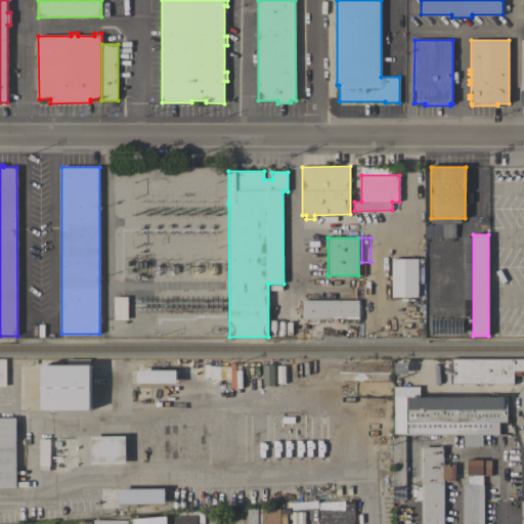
[(419,297),(388,297),(388,272),(392,272),(392,259),(418,259),(419,297)]
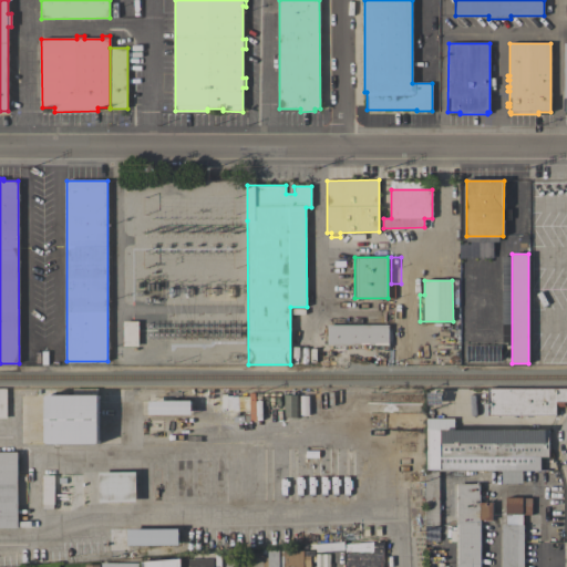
[(123,321),(138,321),(138,346),(124,346),(123,321)]
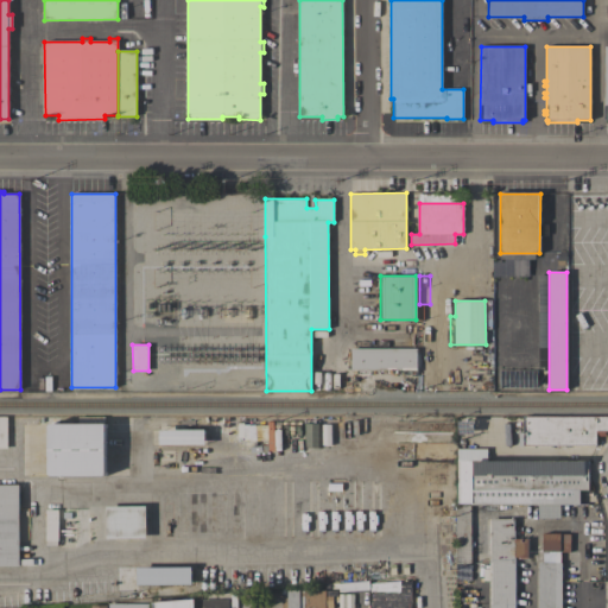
[(417,348),(417,371),(350,371),(350,348),(417,348)]
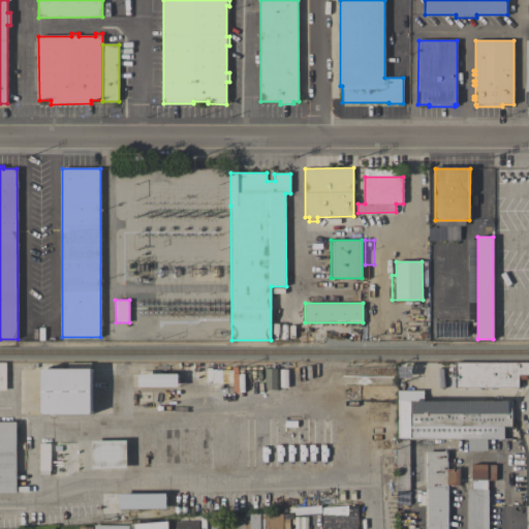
[(528,362),(528,375),(528,379),(519,379),(519,389),(450,389),(450,376),(455,376),(455,363),(528,362)]
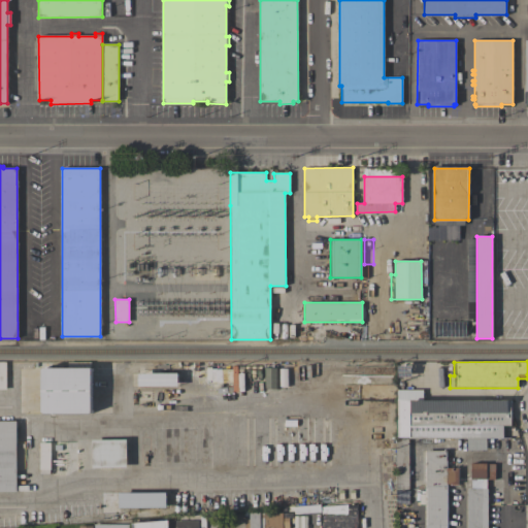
[(68,368),(68,362),(91,362),(91,368),(92,368),(92,413),(43,414),(43,368),(68,368)]
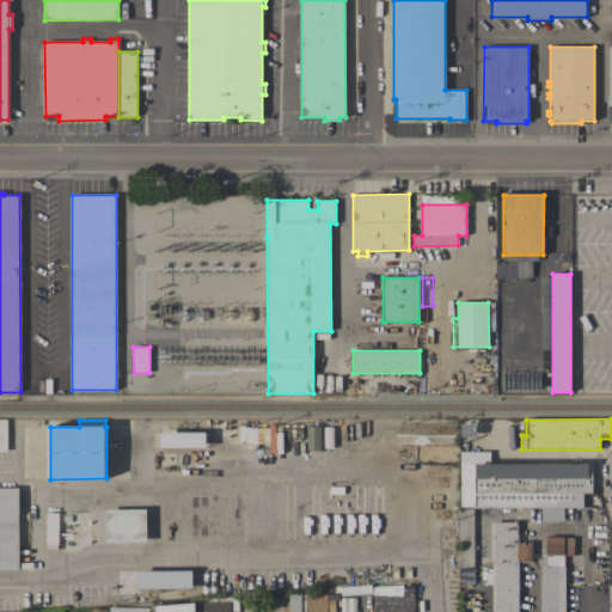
[(304,450),(319,450),(319,427),(304,427),(304,450)]
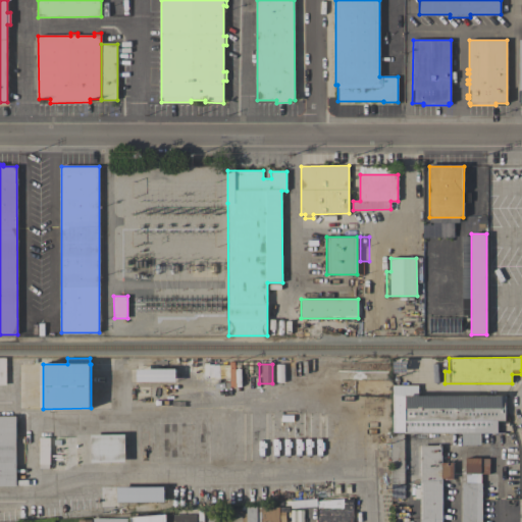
[(176,369),(176,381),(138,381),(138,369),(176,369)]
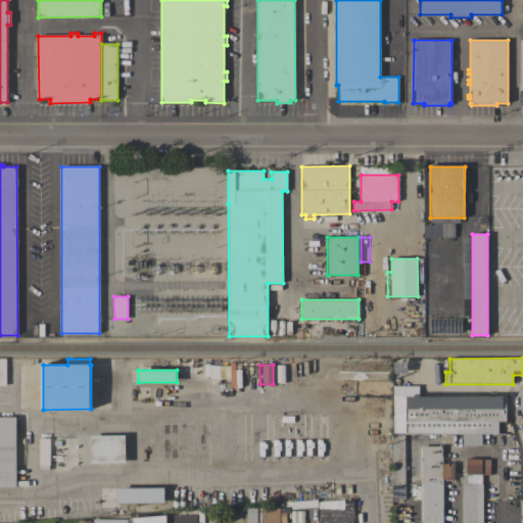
[(393,386),(419,386),(419,396),(393,396),(393,386)]
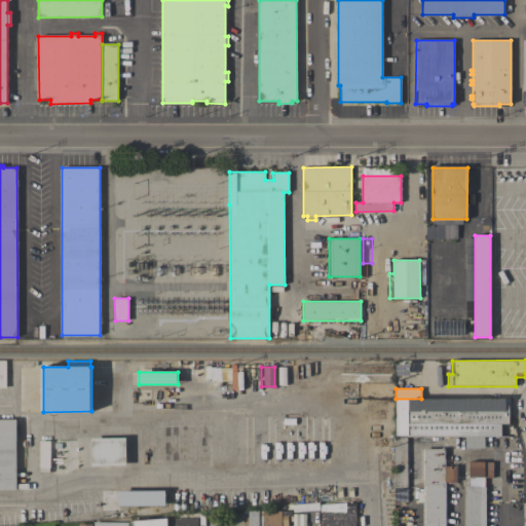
[(509,399),(510,424),(498,424),(498,437),(408,437),(408,436),(396,436),(396,399),(421,399),(509,399)]
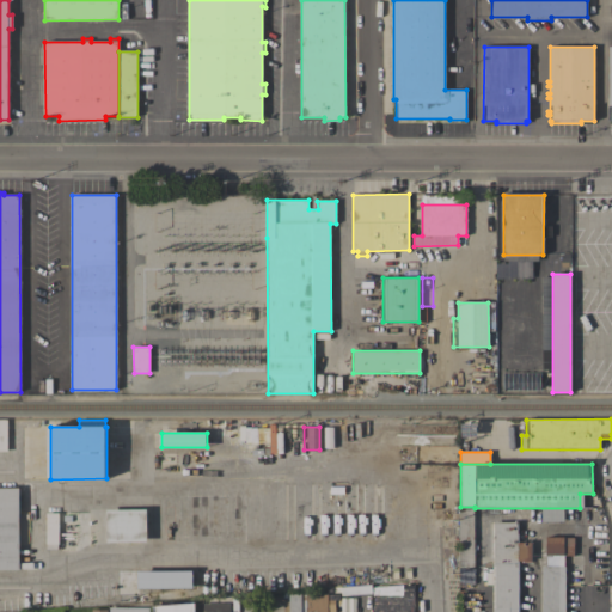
[(0,488),(19,488),(19,570),(0,570),(0,488)]
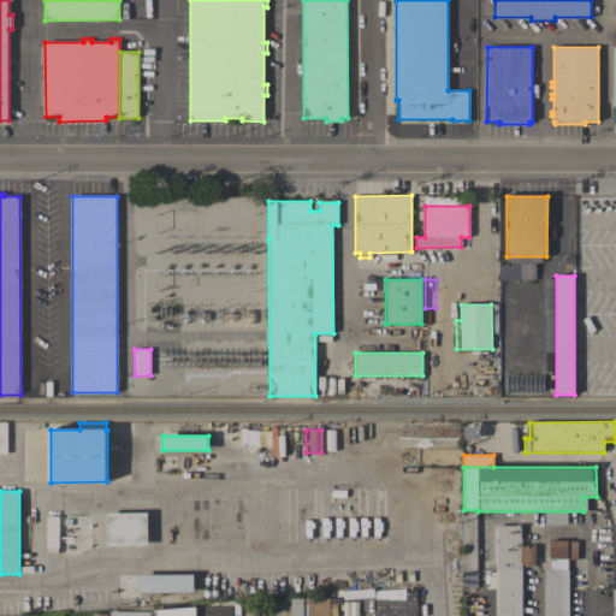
[(462,511),(477,511),(477,572),(462,572),(462,511)]
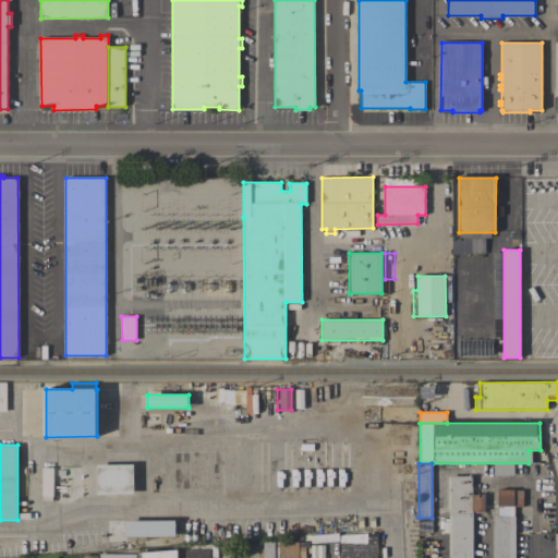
[(494,475),(494,463),(514,463),(514,475),(494,475)]
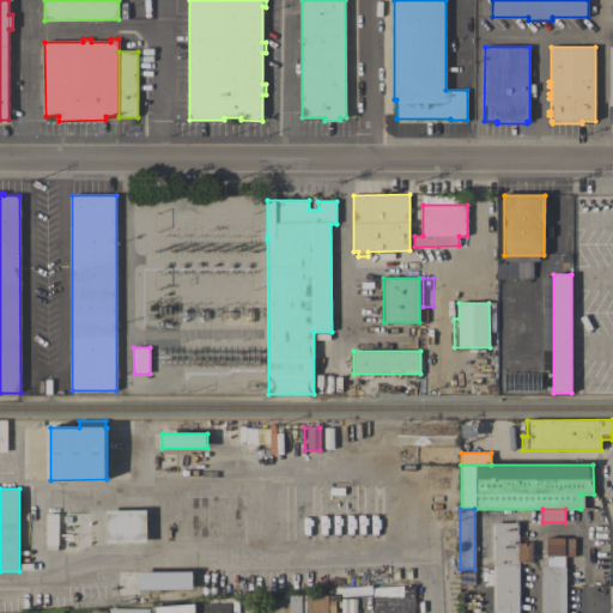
[(147,510),(147,542),(108,544),(107,511),(147,510)]
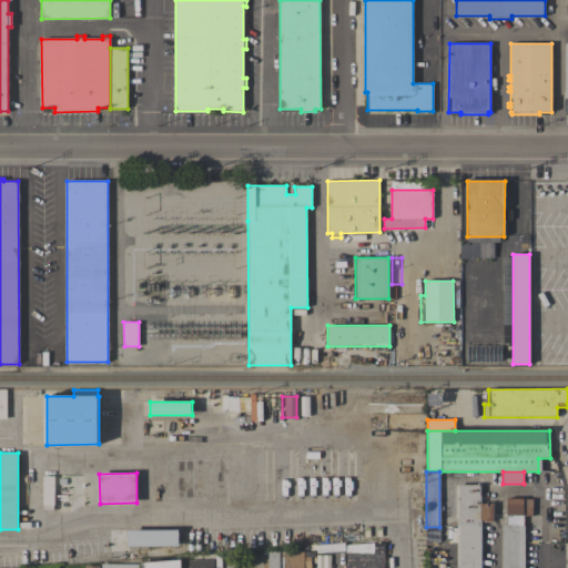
[(54,505),(53,505),(53,510),(42,510),(42,476),(54,476),(54,505)]
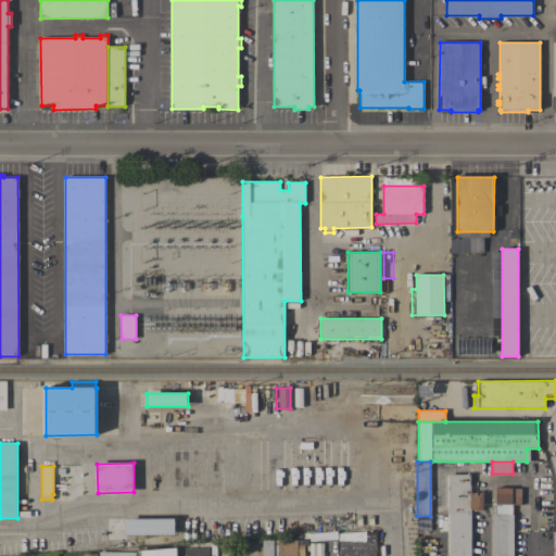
[(447,555),(447,475),(470,475),(470,485),(471,485),(471,493),(483,493),(483,509),(482,509),(482,512),(474,512),(474,509),(470,509),(470,555),(447,555)]
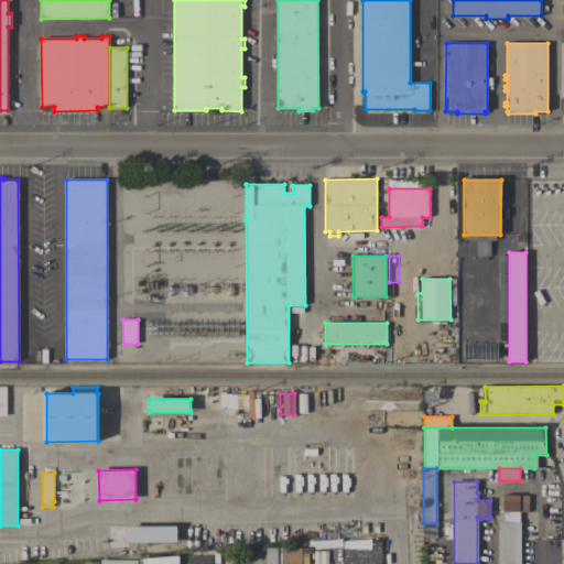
[(499,563),(499,522),(503,522),(503,495),(520,495),(520,496),(529,496),(529,512),(519,512),(519,522),(521,522),(521,563),(499,563)]
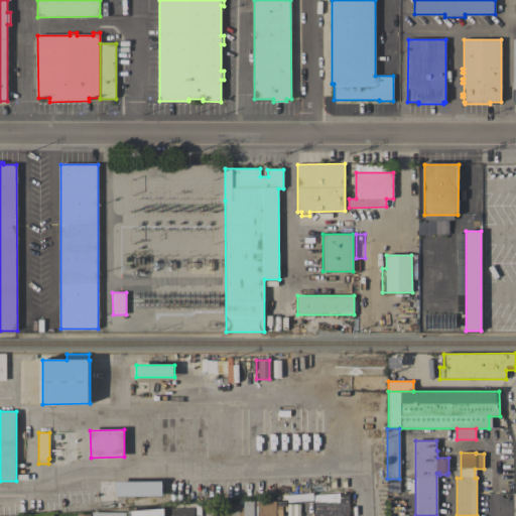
[(349,512),(348,512),(348,515),(313,515),(313,495),(340,493),(349,493),(349,512)]
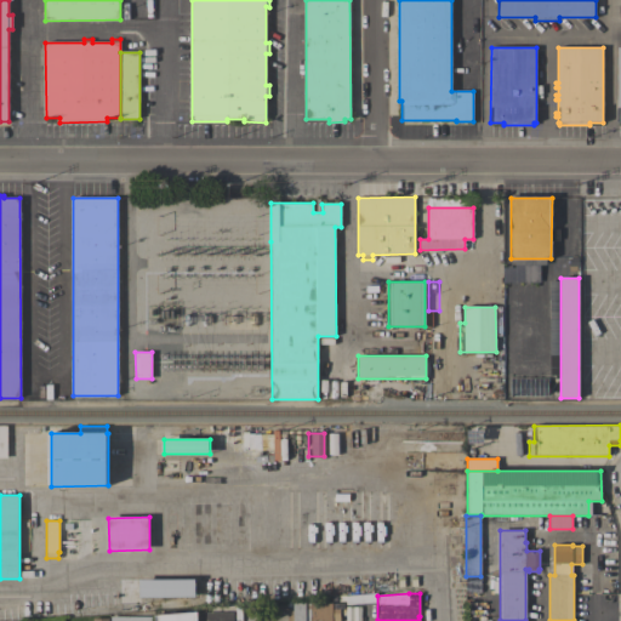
[(288,620),(288,600),(298,600),(298,603),(331,603),(331,609),(331,620),(288,620)]
